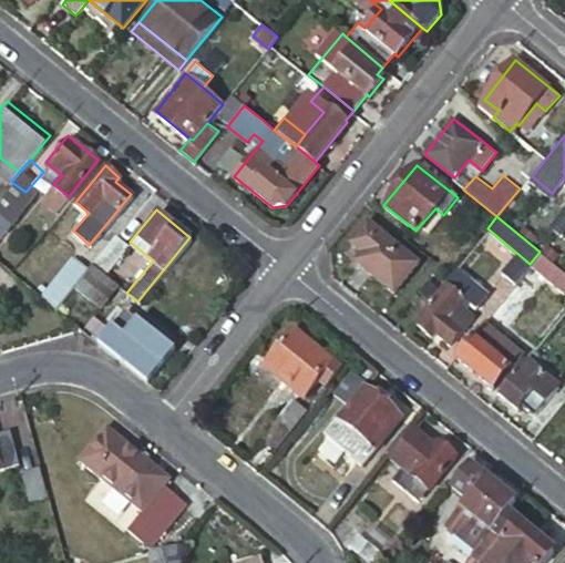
[(370,221),(353,242),(366,253),(359,262),(397,293),(421,262),(370,221)]
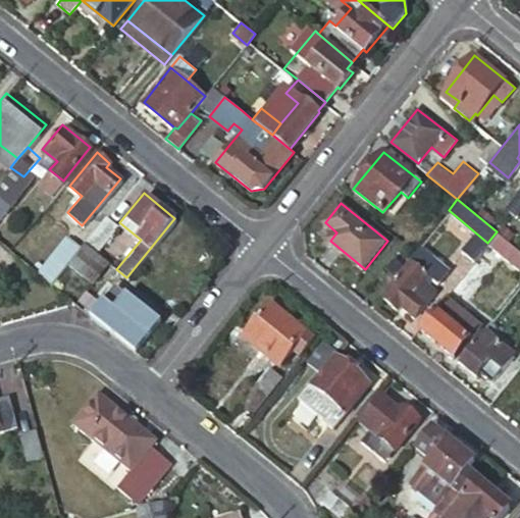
[(116,224),(104,214),(83,240),(95,251),(116,224)]
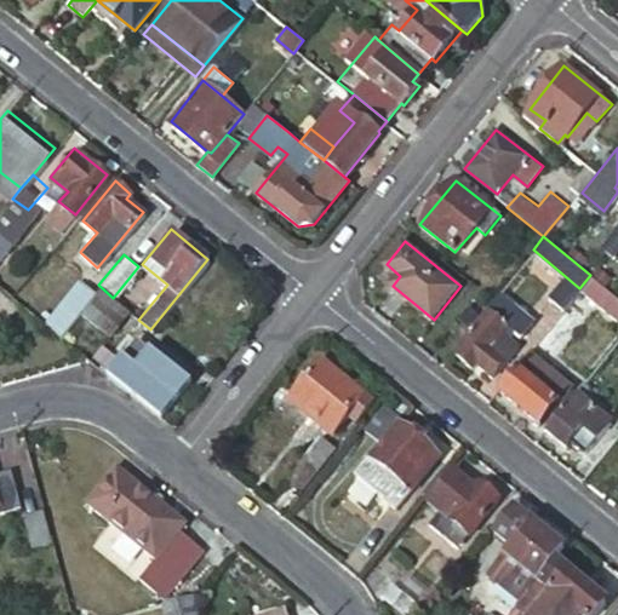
[(579,288),(564,275),(545,297),(562,309),(579,288)]
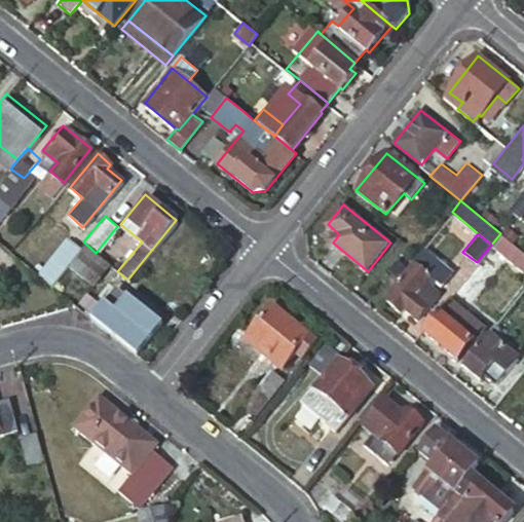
[(67,236),(37,273),(49,283),(66,262),(79,247),(67,236)]
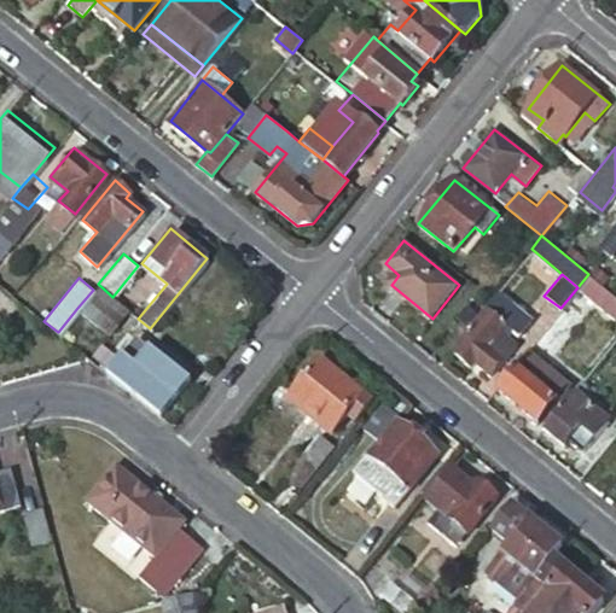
[(98,284),(93,290),(77,308),(106,331),(126,308),(112,297),(98,284)]
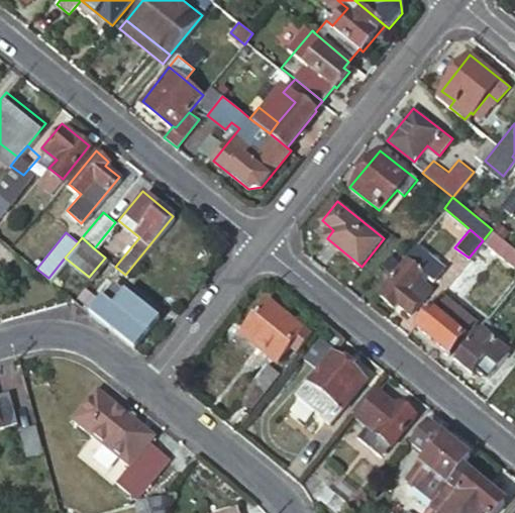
[(406,257),(378,293),(392,305),(396,302),(409,314),(431,286),(421,278),(426,273),(432,278),(444,263),(428,250),(417,265),(406,257)]
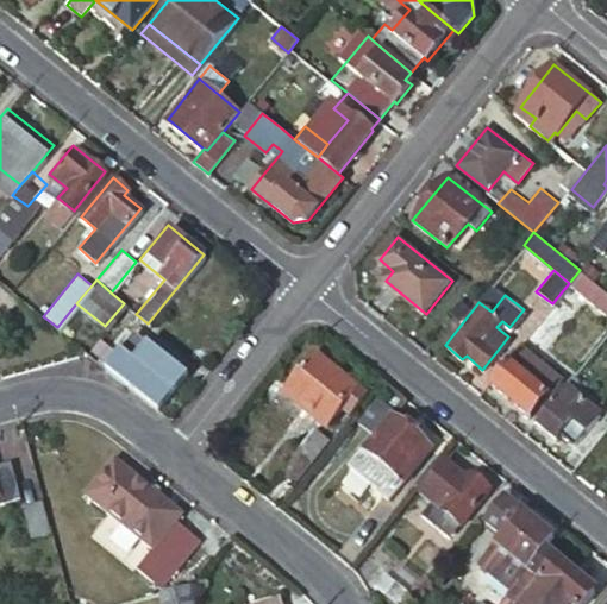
[(114,375),(156,409),(171,390),(160,379),(174,363),(133,329),(118,348),(129,358),(114,375)]
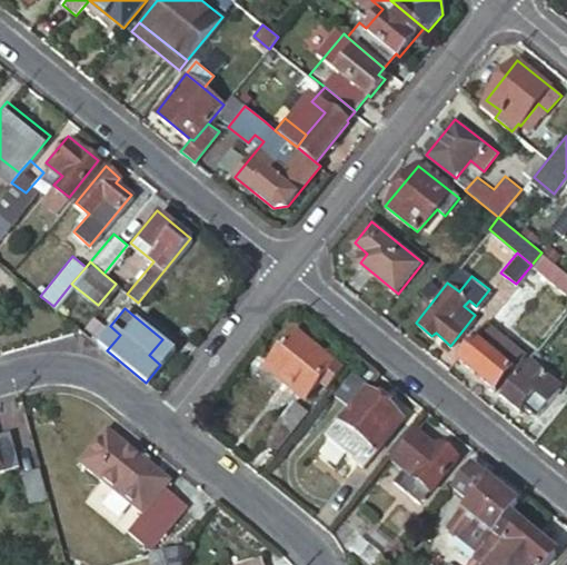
[(318,377),(332,359),(291,326),(264,363),(304,395),(318,377)]
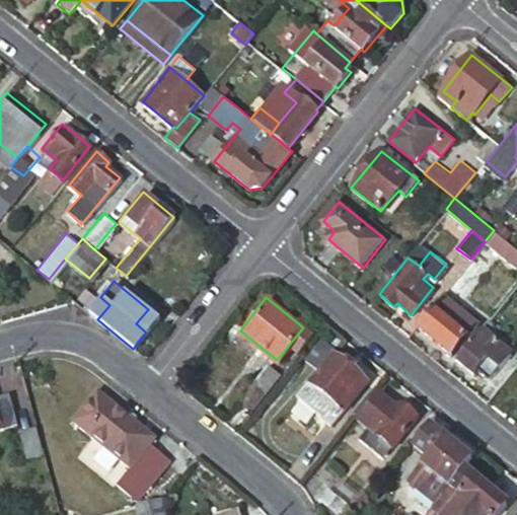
[(439,297),(417,325),(452,354),(474,325),(439,297)]
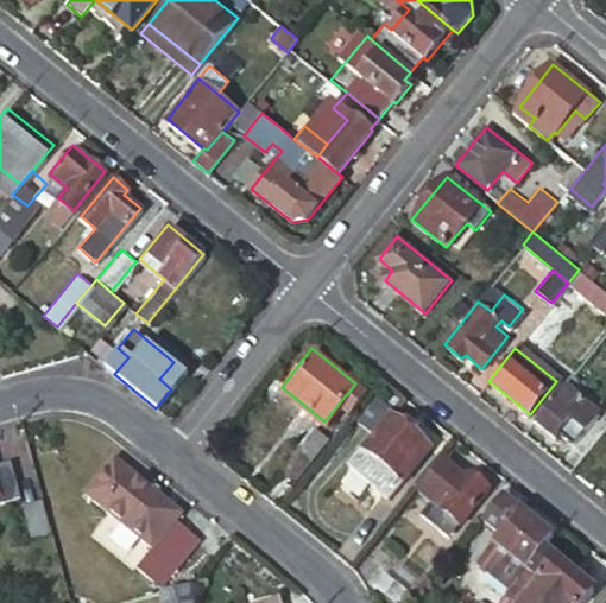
[(570,374),(535,418),(554,435),(559,429),(568,437),(574,430),(581,435),(598,412),(568,388),(575,379),(570,374)]
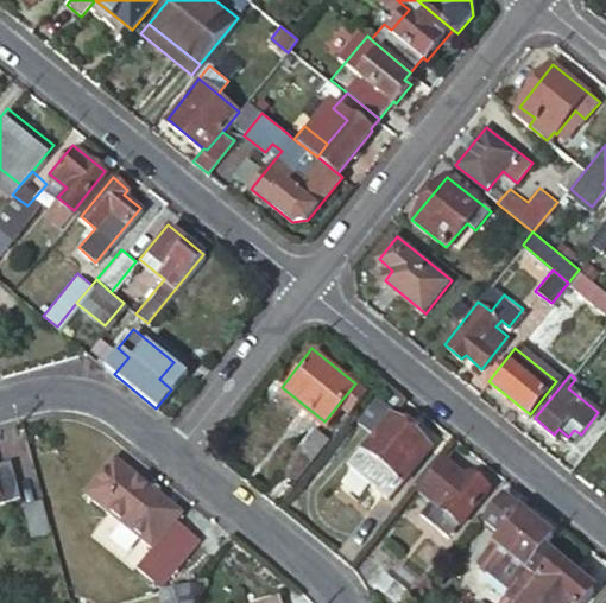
[(351,411),(366,392),(355,383),(340,402),(351,411)]
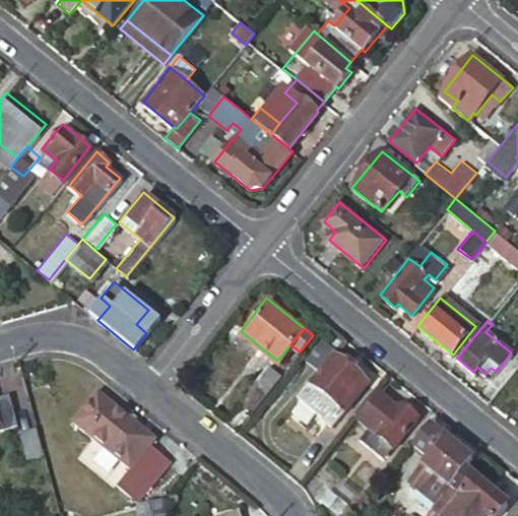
[(332,426),(367,382),(331,352),(334,348),(323,339),(303,364),(315,373),(296,396),(332,426)]
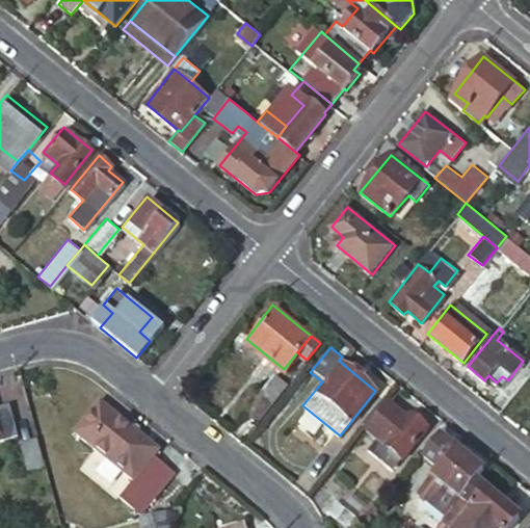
[(245,411),(258,421),(288,384),(274,373),(245,411)]
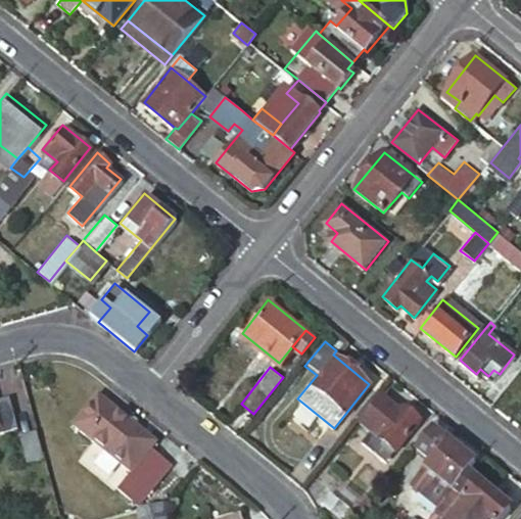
[(493,370),(488,376),(493,380),(500,374),(493,370)]
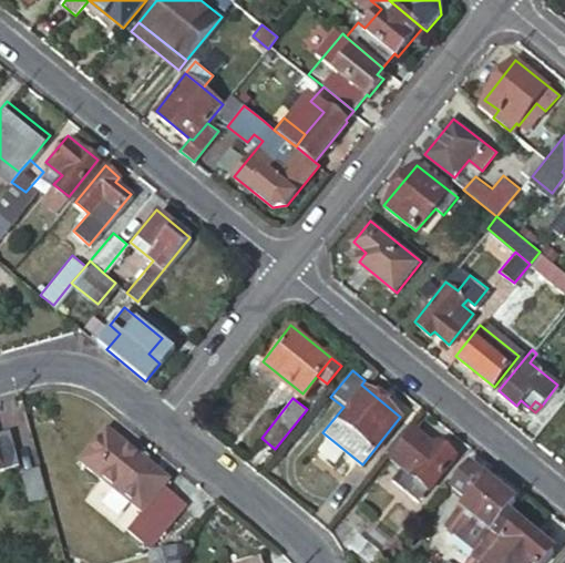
[(162,530),(180,507),(182,503),(158,485),(165,478),(102,426),(76,458),(110,485),(109,488),(121,499),(123,497),(162,530)]
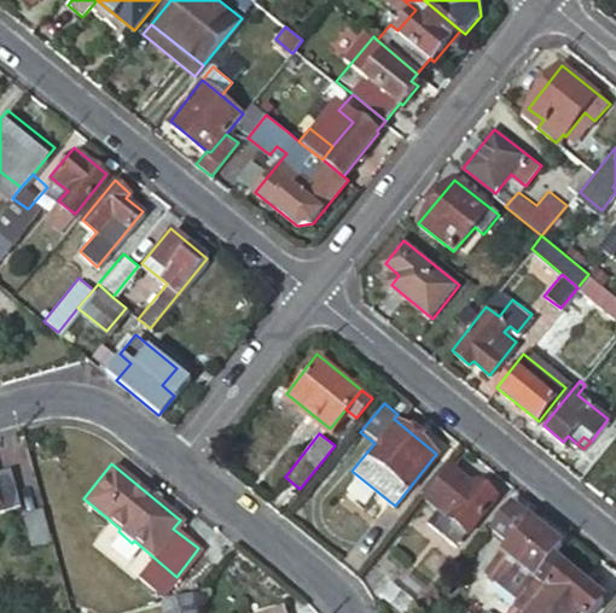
[(475,485),(451,465),(445,472),(424,497),(439,509),(429,521),(446,536),(455,523),(468,532),(498,496),(478,480),(475,485)]
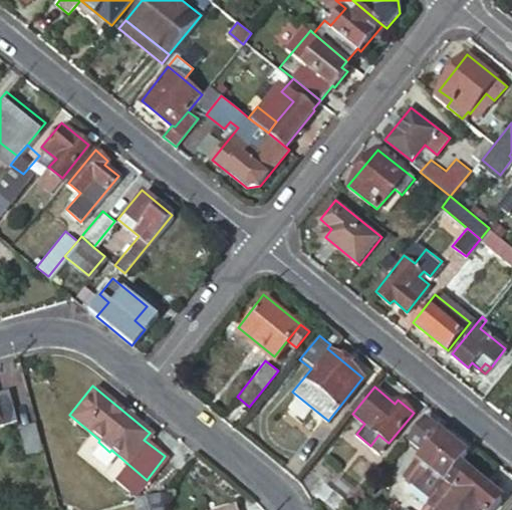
[(364,388),(347,410),(352,414),(369,393),(364,388)]
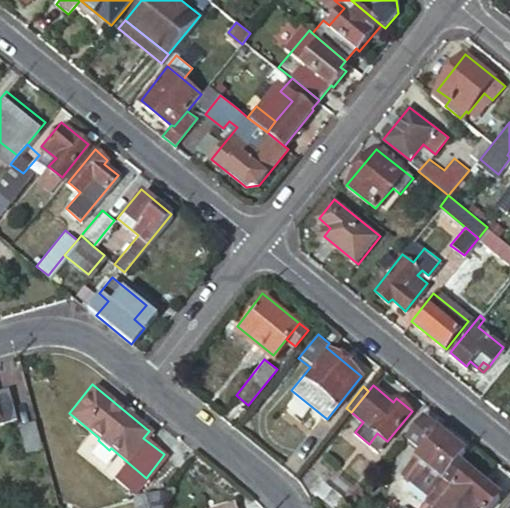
[(6,387),(0,388),(0,420),(14,416),(6,387)]
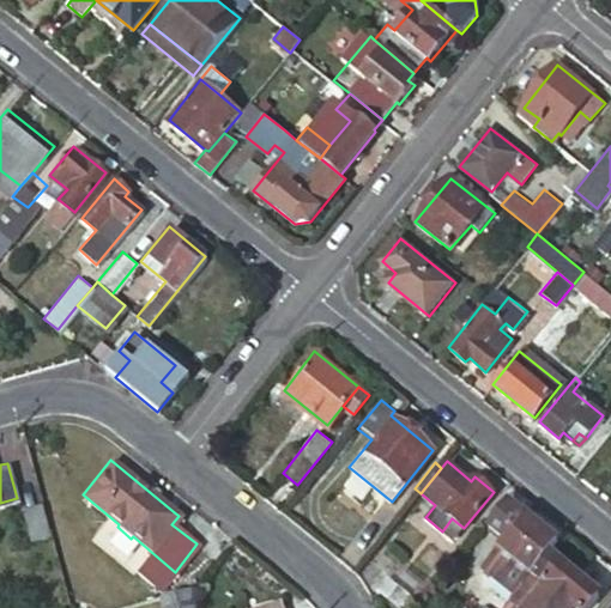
[(548,552),(557,541),(521,511),(522,510),(509,499),(489,526),(504,537),(489,559),(503,571),(501,575),(518,588),(548,552)]
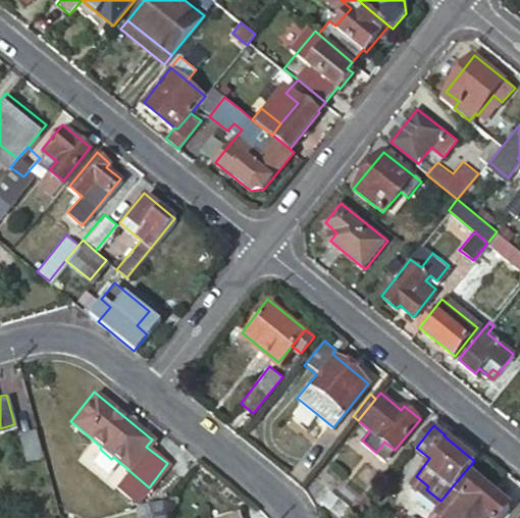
[(37,453),(31,428),(16,432),(23,456),(37,453)]
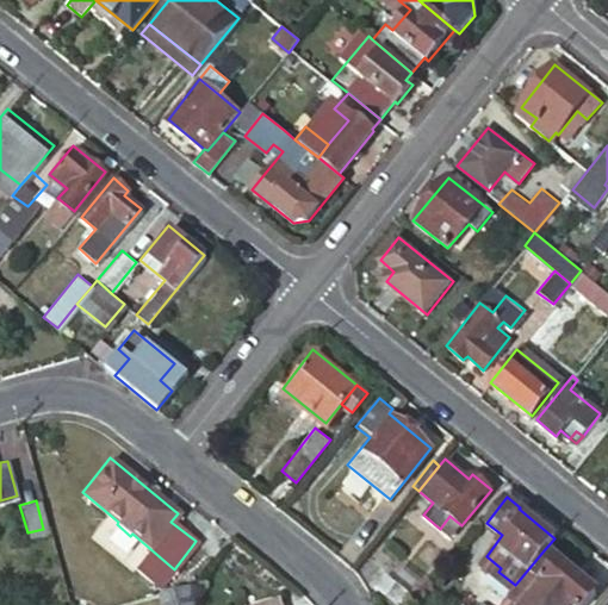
[(452,538),(461,525),(450,516),(440,529),(452,538)]
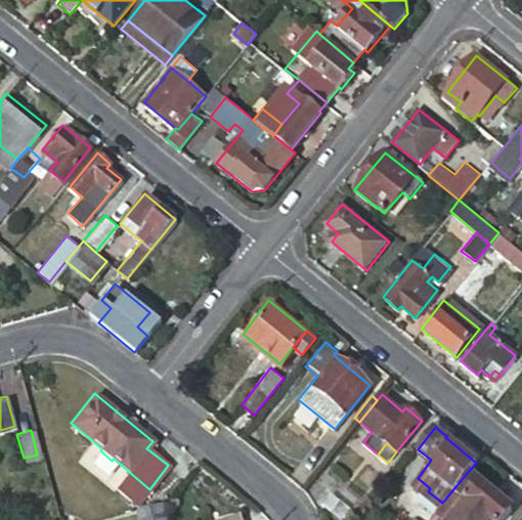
[(499,519),(511,507),(468,472),(442,503),(441,505),(430,518),(428,519),(499,519)]
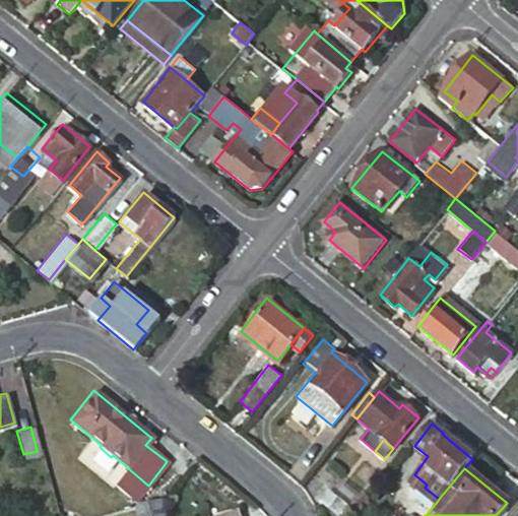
[(334,515),(343,515),(350,508),(325,487),(315,500),(334,515)]
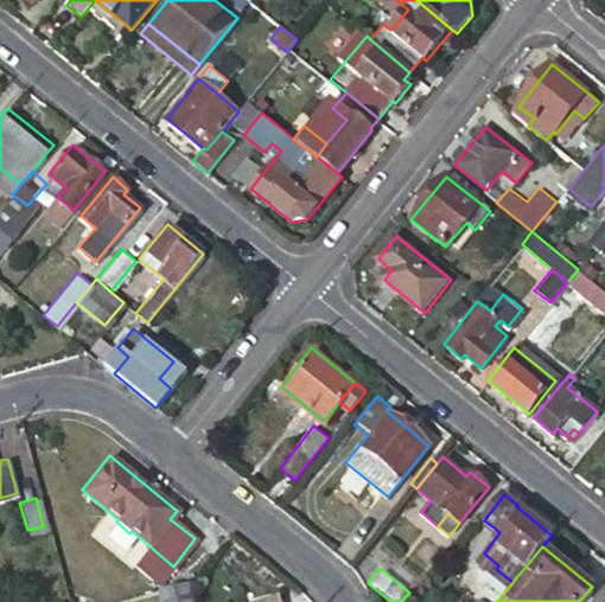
[(188,601),(183,583),(152,591),(154,601),(188,601)]
